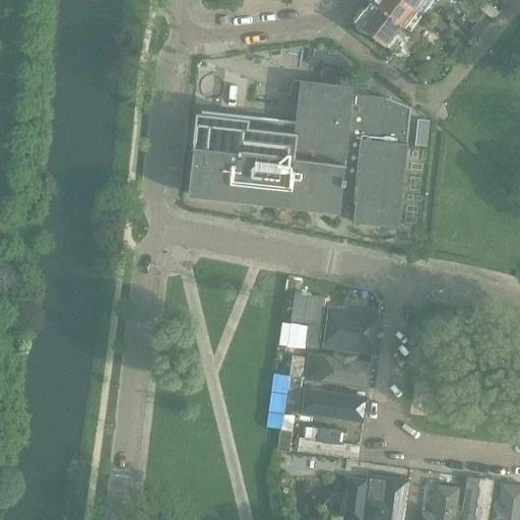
[(421,16),(400,0),(370,0),(369,3),(409,34),(421,16)]
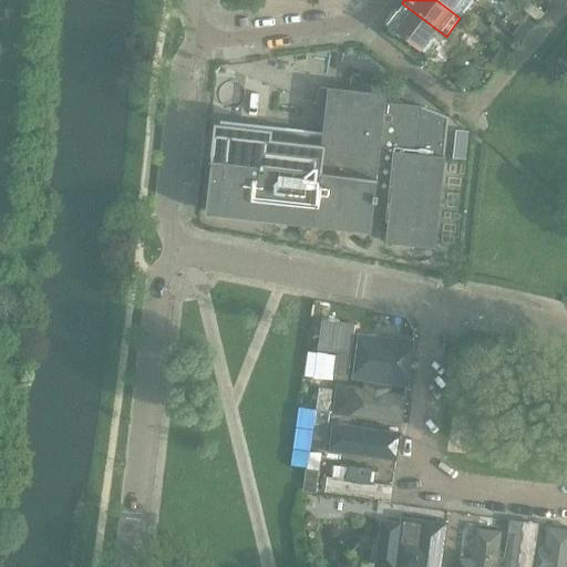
[(473,0),(472,0),(436,0),(460,18),(473,0)]
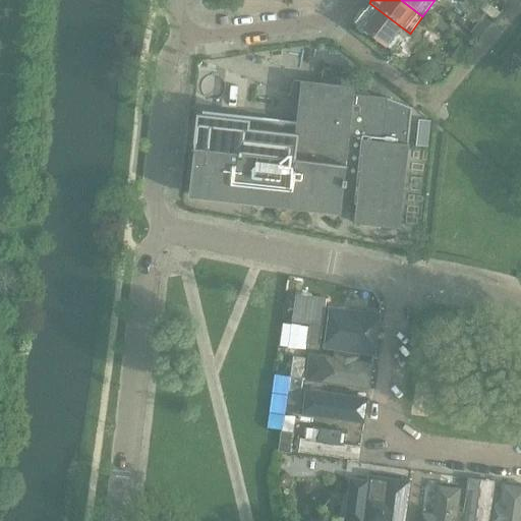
[(478,0),(474,5),(495,20),(500,12),(490,5),(489,7),(479,0),(478,0)]
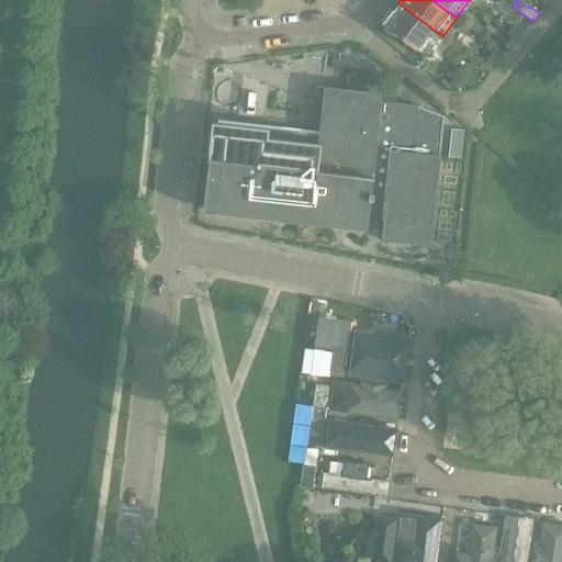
[(442,36),(398,3),(392,11),(393,12),(383,25),(426,57),(442,36)]
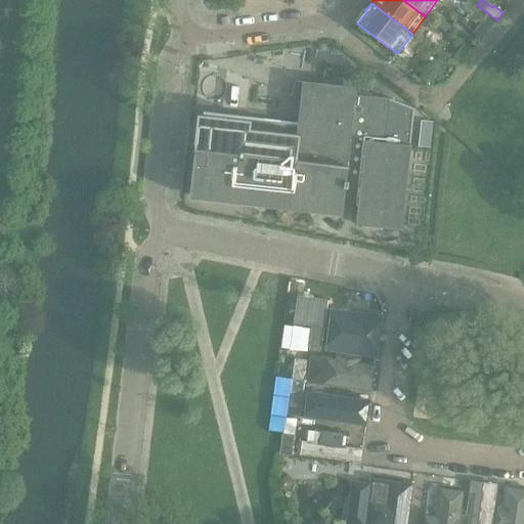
[(487,15),(477,29),(485,35),(495,22),(487,15)]
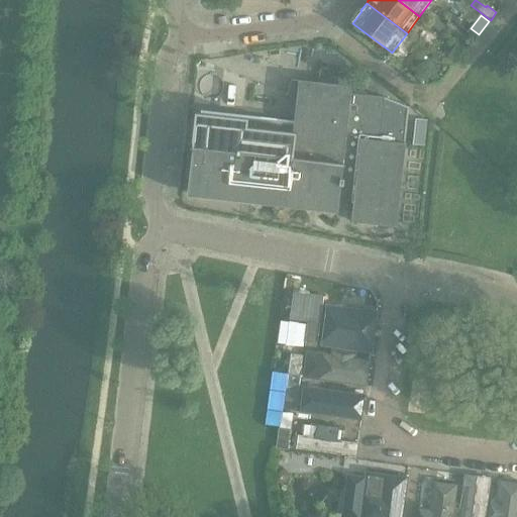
[(452,16),(449,19),(457,25),(459,22),(452,16)]
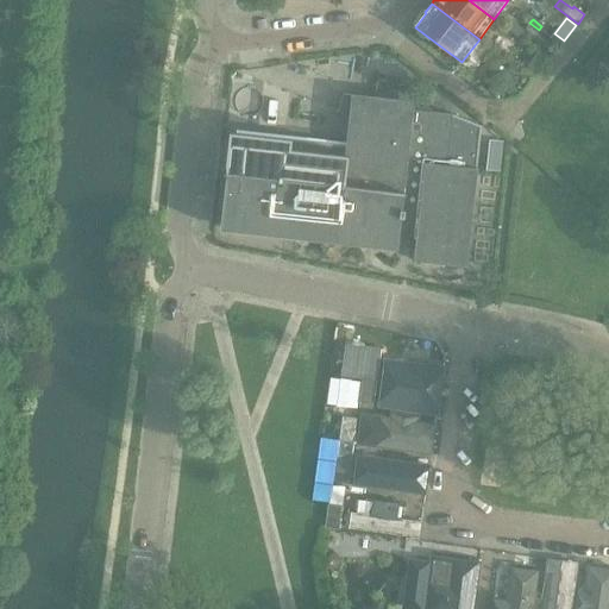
[(525,32),(513,24),(508,30),(520,38),(525,32)]
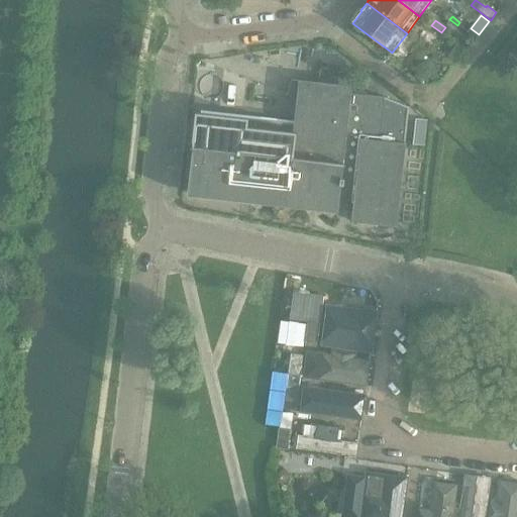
[(409,55),(419,63),(427,50),(417,43),(409,55)]
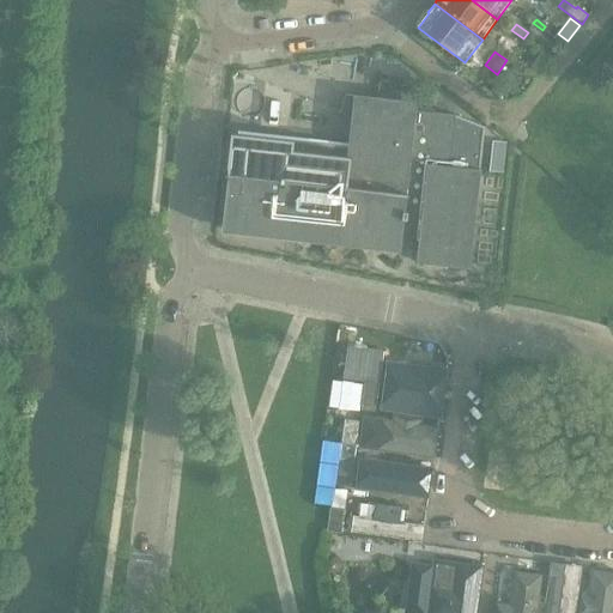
[(552,61),(542,54),(532,68),(541,76),(552,61)]
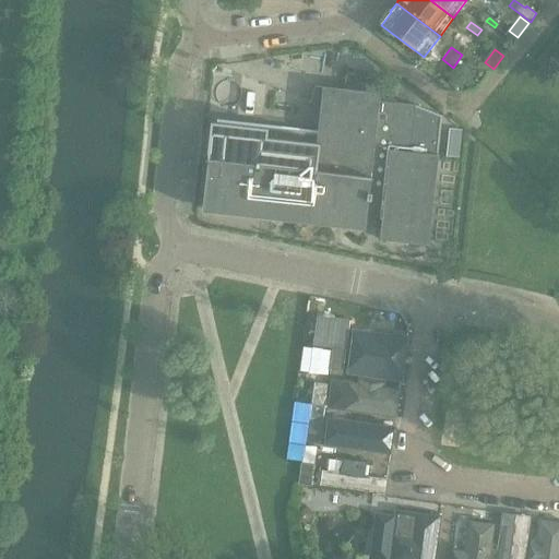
[(209,161),(203,211),(366,229),(366,224),(382,226),(382,229),(381,240),(427,246),(427,245),(437,157),(437,156),(441,118),(416,108),(416,107),(407,106),(380,103),(380,98),(381,94),(323,87),(323,92),(322,96),(309,95),(308,109),(320,110),(317,143),(268,138),(268,129),(212,122),(206,159),(209,161)]
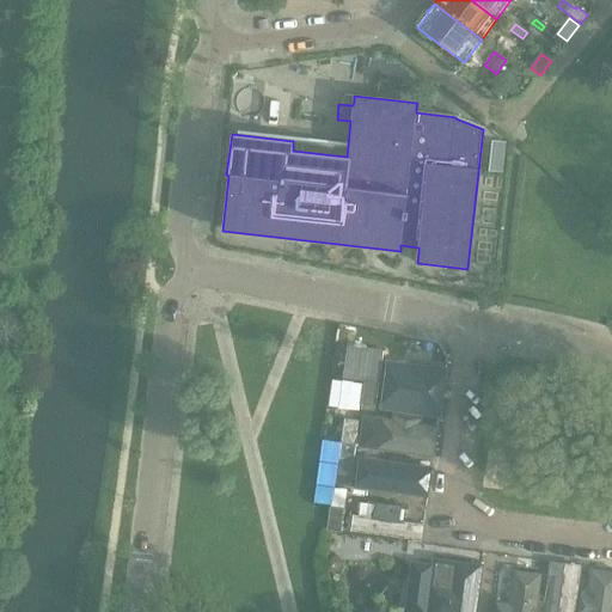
[(378,384),(375,408),(439,416),(445,371),(381,365),(378,384)]
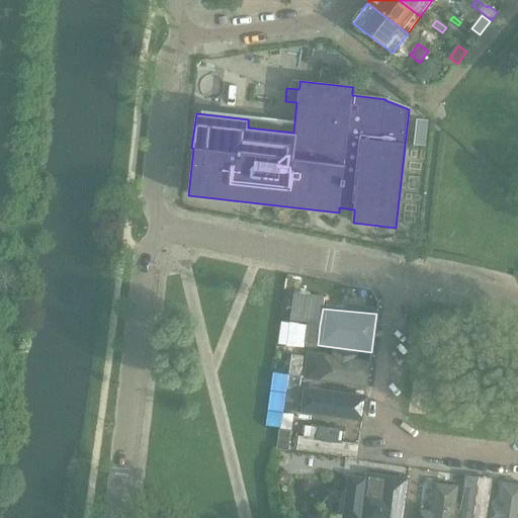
[(320,325),(308,323),(306,343),(318,345),(320,325)]
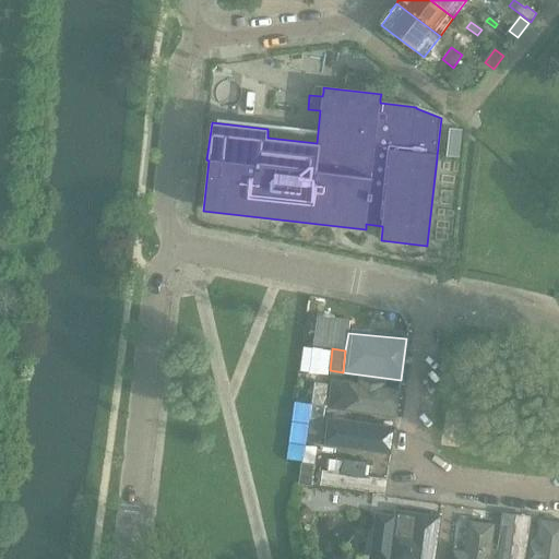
[(324,407),(399,417),(402,391),(328,381),(328,385),(324,407)]
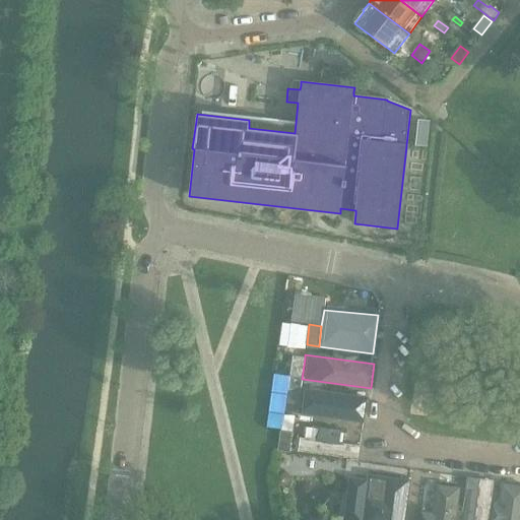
[(305,359),(293,356),(289,377),(302,379),(305,359)]
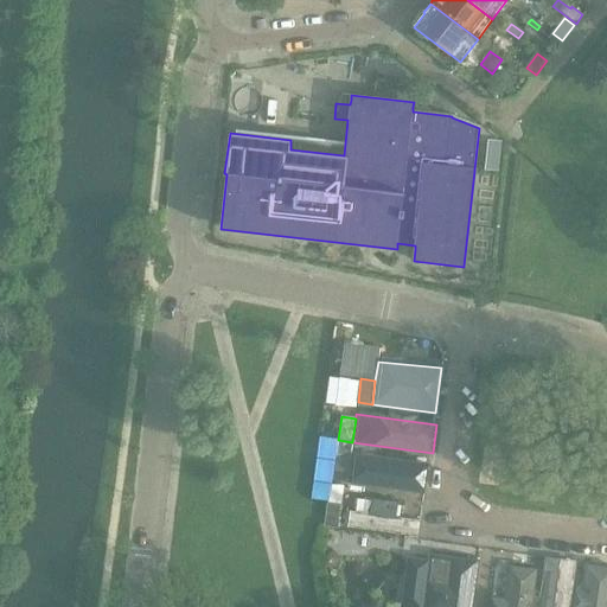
[(350,459),(336,457),(332,480),(346,483),(350,459)]
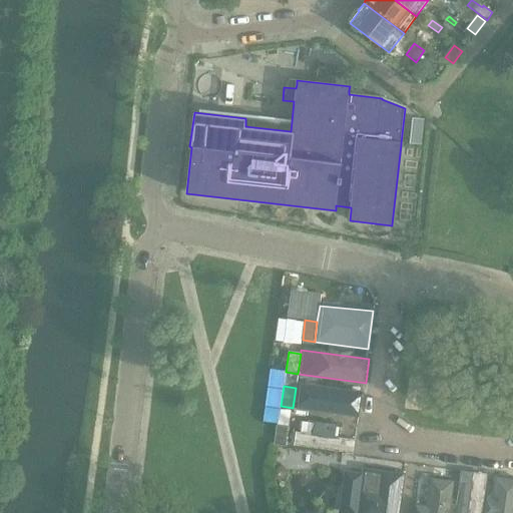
[(361,401),(308,394),(306,411),(359,417),(361,401)]
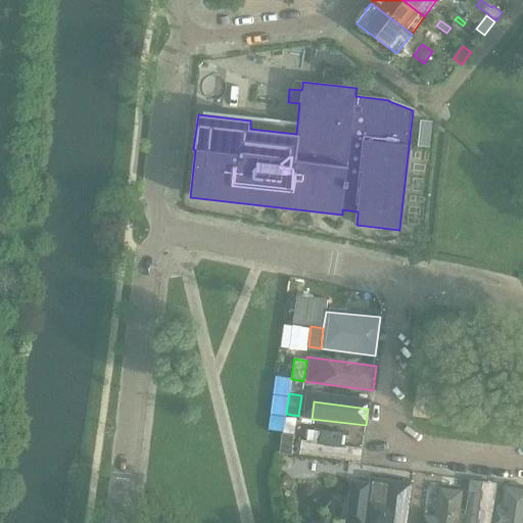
[(301,442),(299,457),(359,465),(361,450),(340,446),(341,436),(320,433),(317,443),(301,442)]
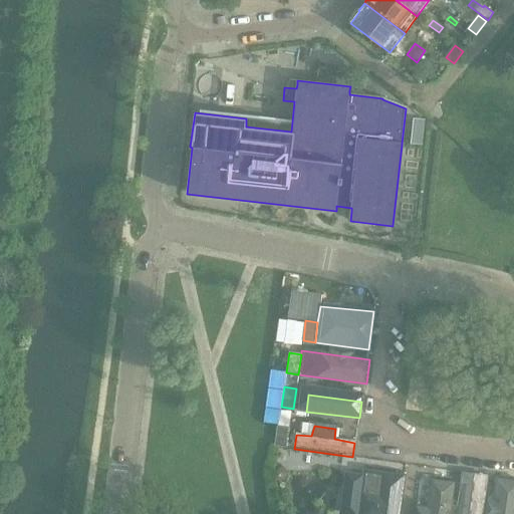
[(297,429),(285,428),(282,448),(294,449),(296,435),(297,429)]
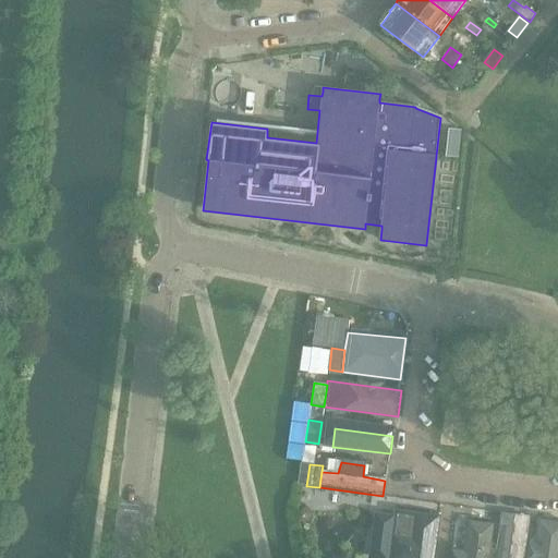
[(431,557),(437,517),(393,511),(387,557),(431,557)]
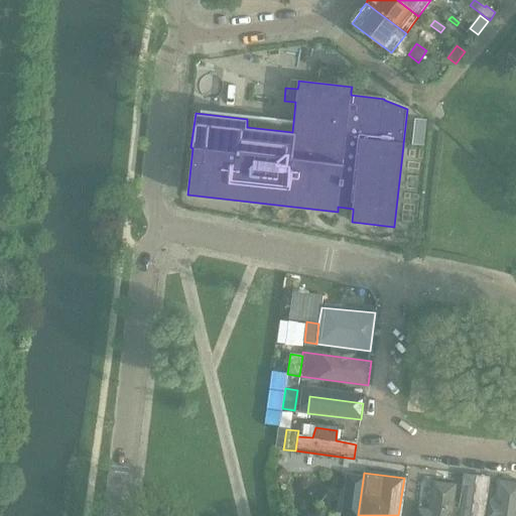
[(485,515),(490,480),(474,477),(469,515),(485,515)]
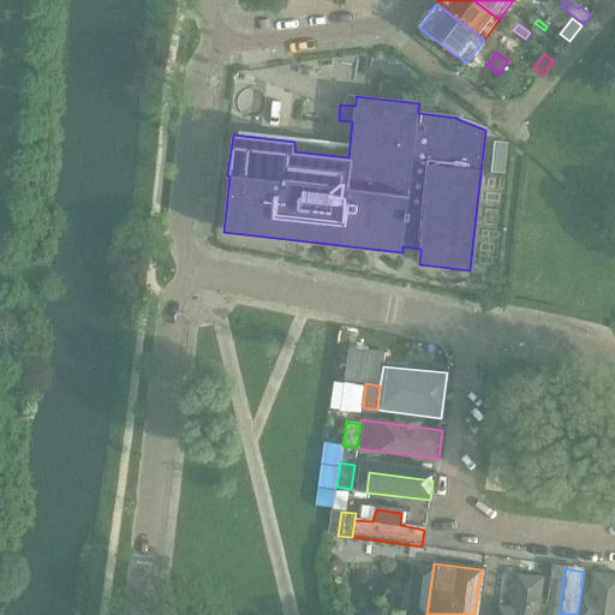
[(614,614),(614,575),(584,572),(578,614),(614,614)]
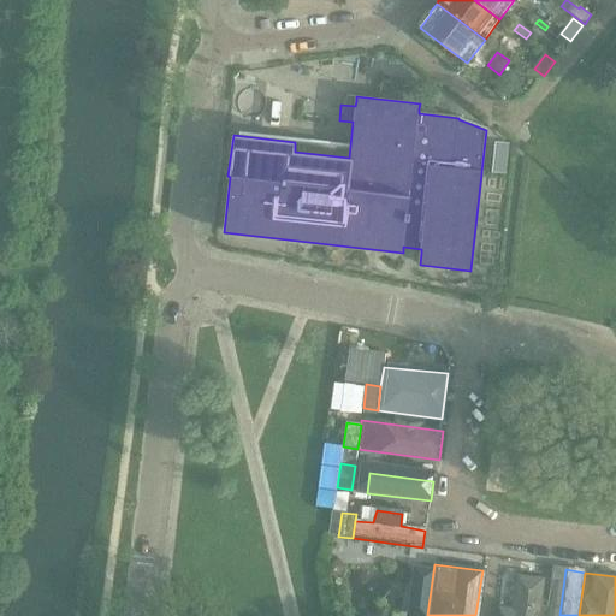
[(538,615),(543,582),(516,579),(513,609),(497,608),(496,615),(538,615)]
